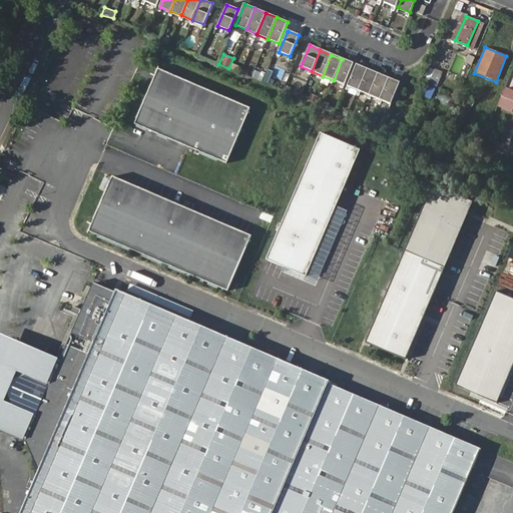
[(353,63),(342,59),(334,80),(344,84),(353,63)]
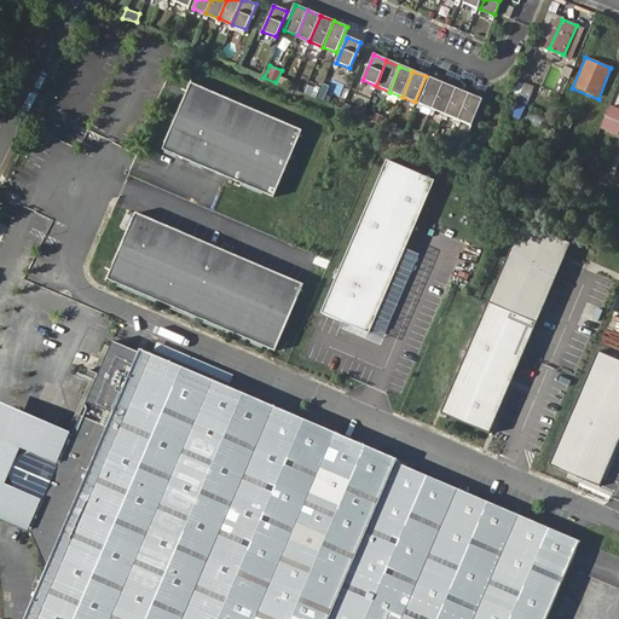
[(429,79),(418,104),(432,109),(443,84),(429,79)]
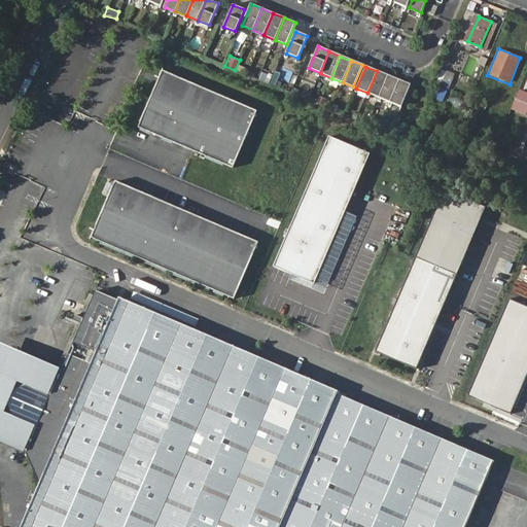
[(234,166),(257,109),(163,69),(139,126),(234,166)]
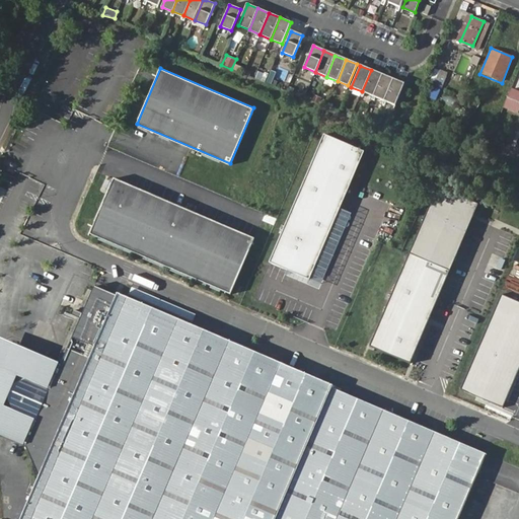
[(286,79),(288,71),(279,68),(276,76),(286,79)]
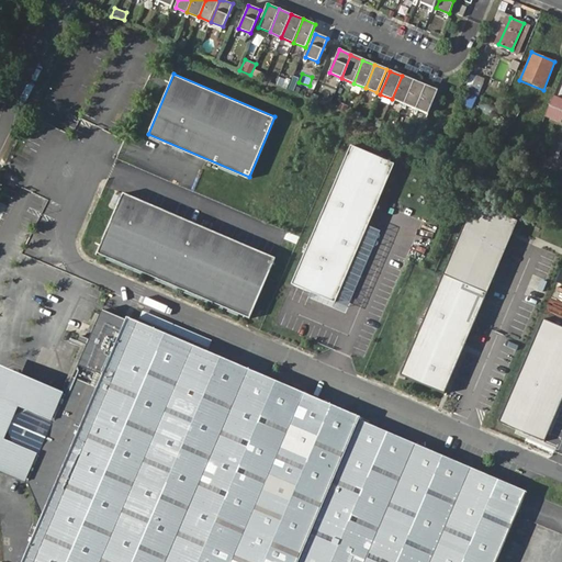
[(414,81),(402,76),(392,99),(404,103),(414,81)]
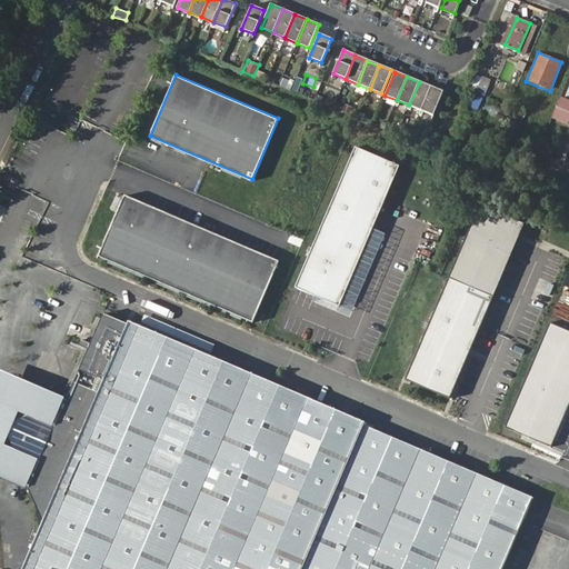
[(485,77),(477,93),(485,97),(492,80),(485,77)]
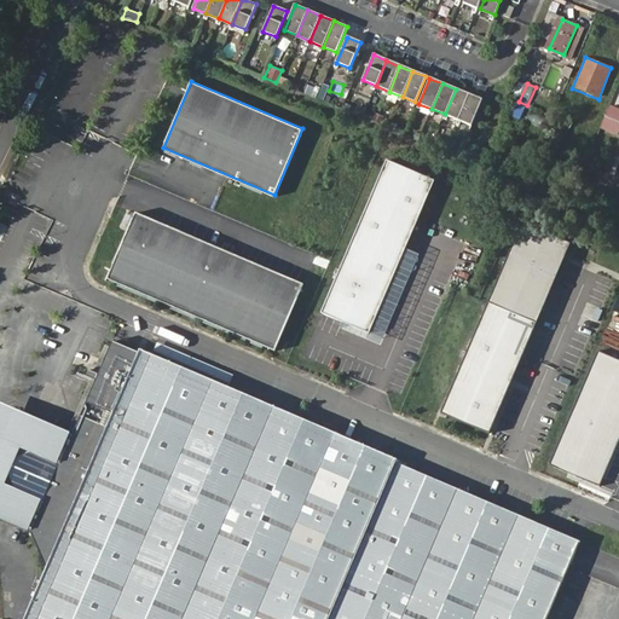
[(468,94),(456,90),(445,114),(458,120),(468,94)]
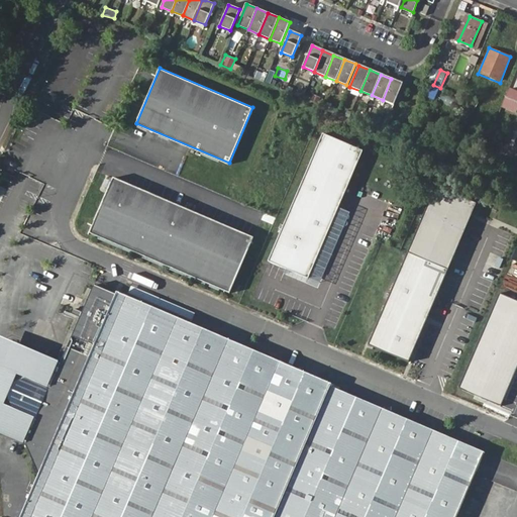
[(402,83),(391,79),(383,100),(394,104),(402,83)]
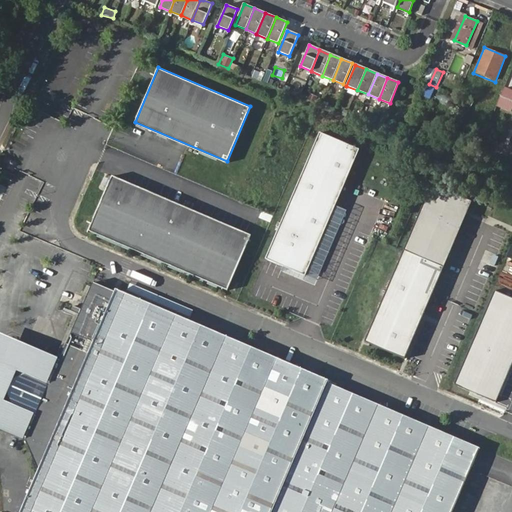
[(425,84),(420,94),(430,99),(435,89),(425,84)]
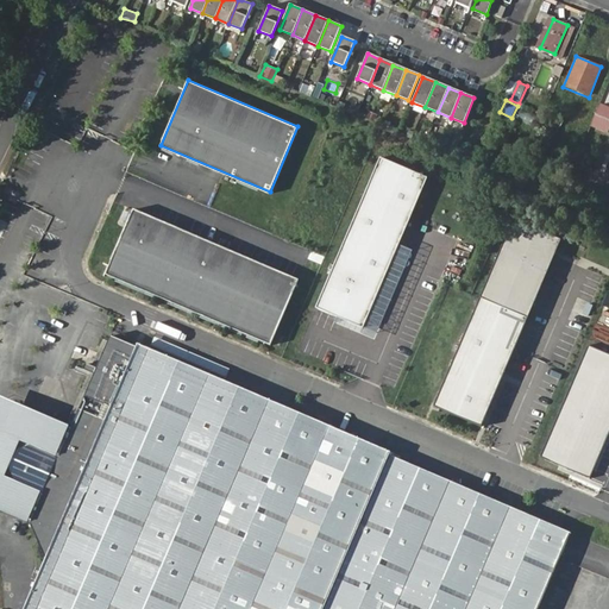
[(608,105),(602,101),(592,121),(608,129),(608,105)]
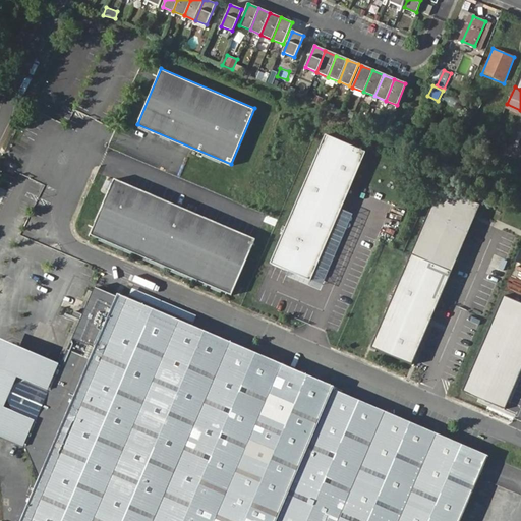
[(450,94),(446,101),(458,109),(462,102),(450,94)]
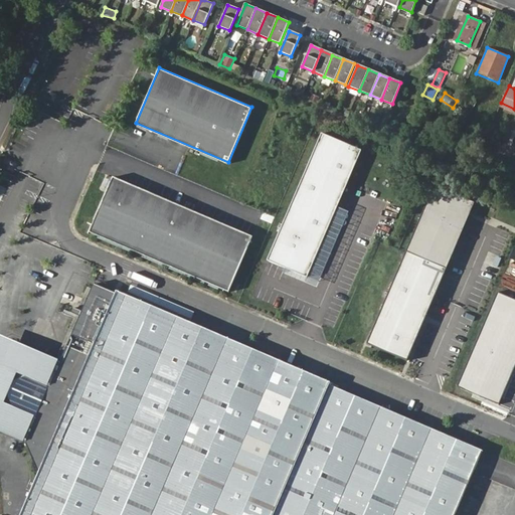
[(360,145),(330,131),(274,261),(304,274),(360,145)]
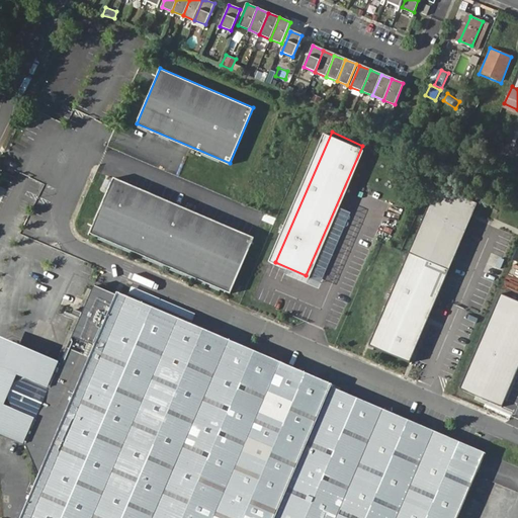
[(255,236),(114,176),(91,232),(232,291),(255,236)]
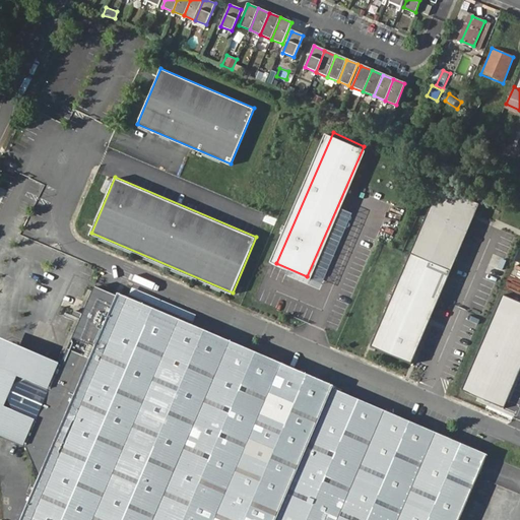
[(0,208),(9,190),(0,185),(0,208)]
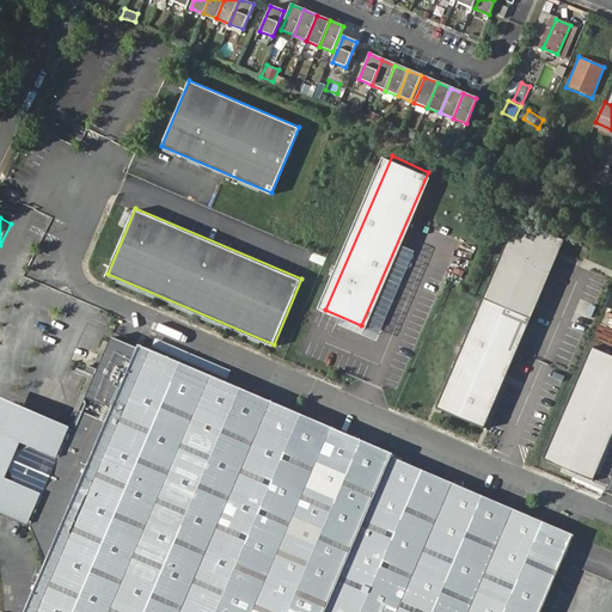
[(512,218),(428,404),(475,426),(560,238),(512,218)]
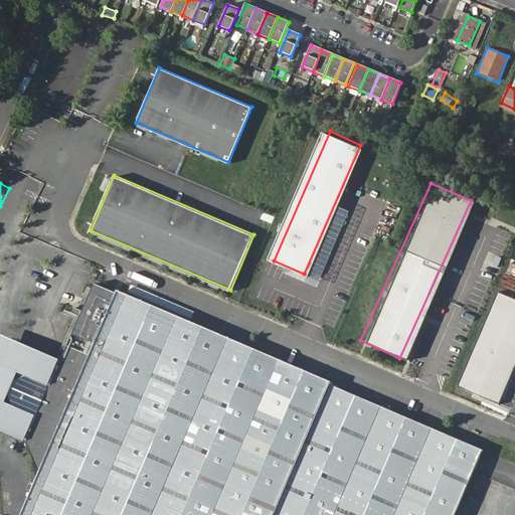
[(56,364),(0,337),(0,434),(25,444),(38,471),(21,514),(331,514),(378,406),(92,285),(56,364)]
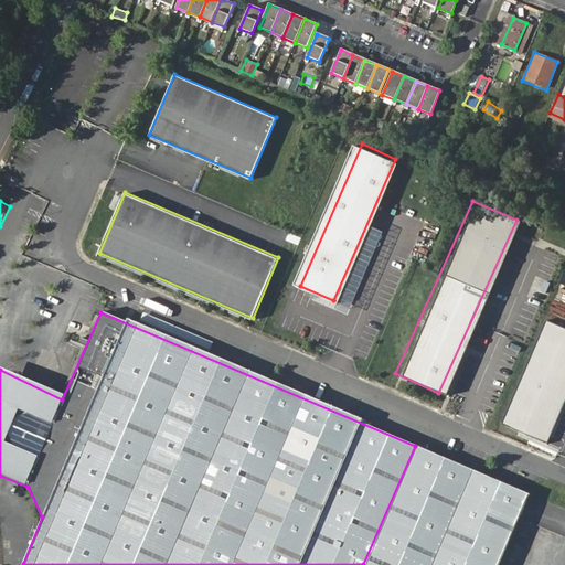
[(564,327),(548,320),(504,426),(550,445),(564,407),(564,327)]
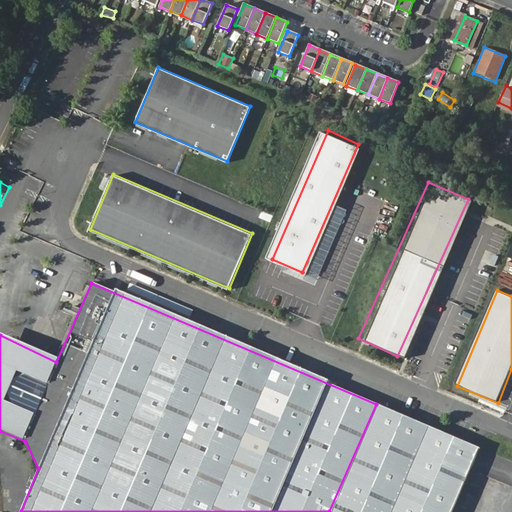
[(329,511),(447,511),(476,448),(376,404),(329,511)]
